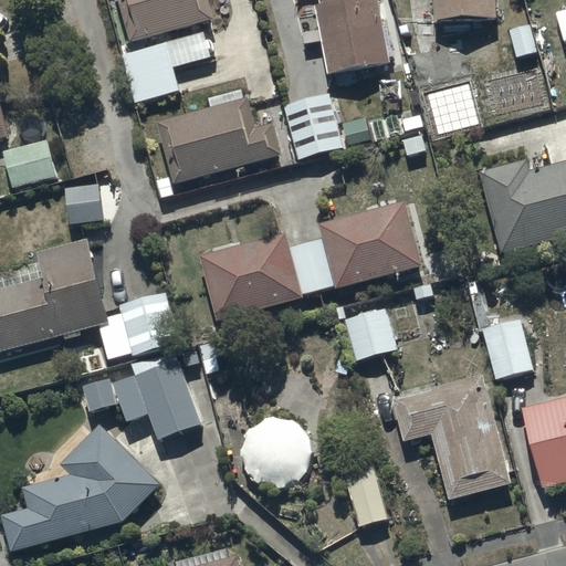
[(211,0),(119,0),(130,41),(217,18),(211,0)]
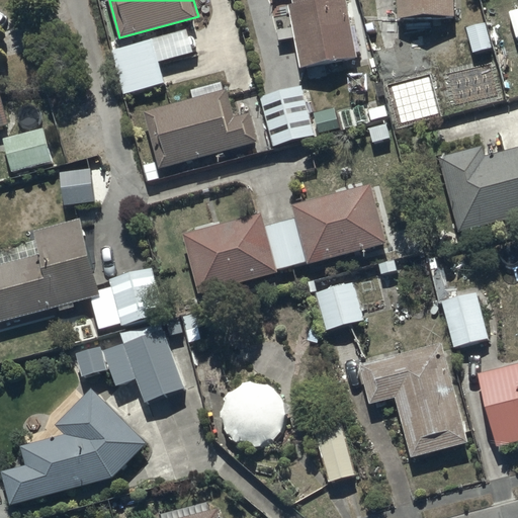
[(292,0),(294,4),(287,6),(300,67),(358,55),(346,0),(292,0)]
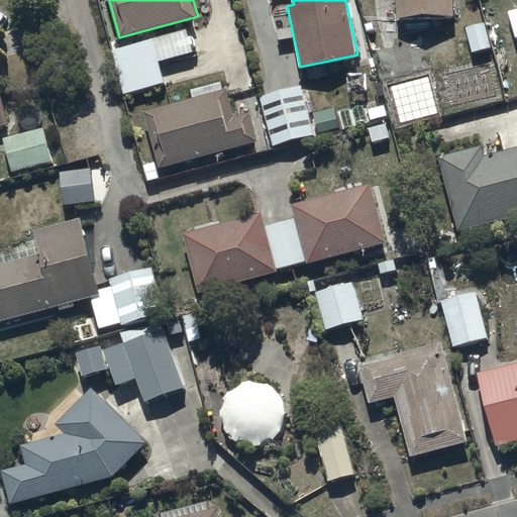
[(450,20),(449,0),(392,0),(392,21),(450,20)]
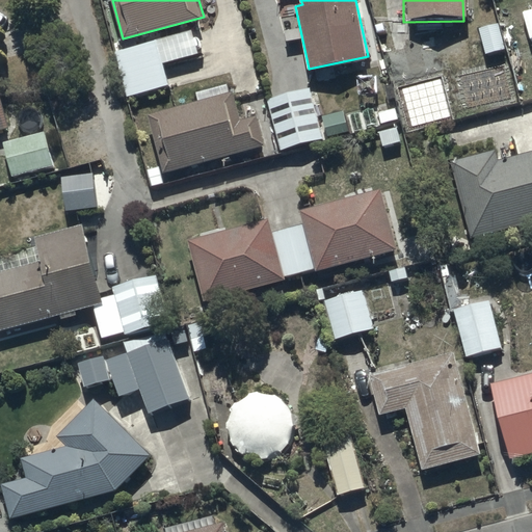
[(196,28),(115,51),(128,99),(170,87),(164,63),(203,53),(196,28)]
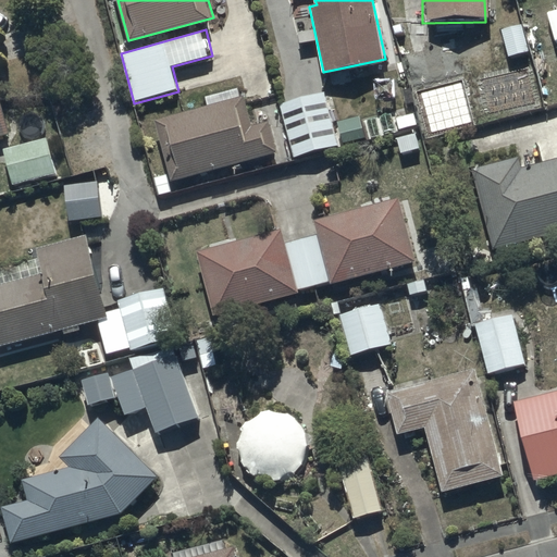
[(456,45),(407,56),(418,102),(467,91),(456,45)]
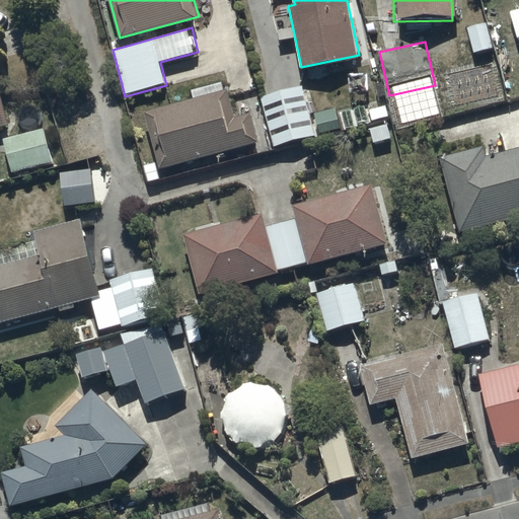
[(303,85),(261,96),(274,148),(316,137),(303,85)]
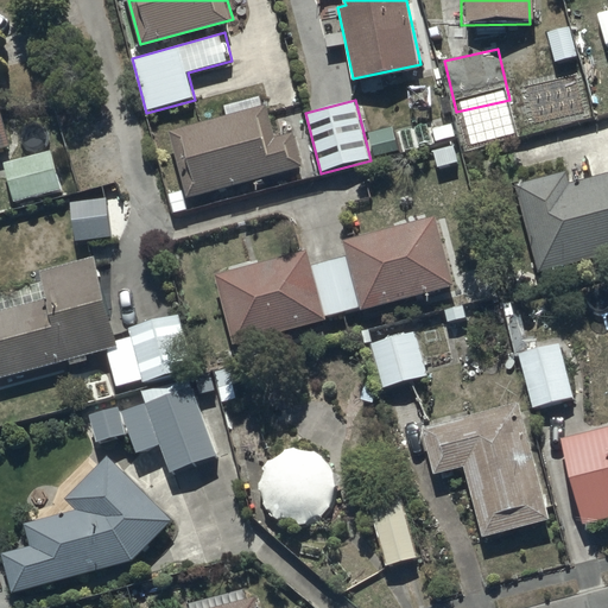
[(267,102),(170,131),(189,197),(303,165),(295,133),(277,138),(267,102)]
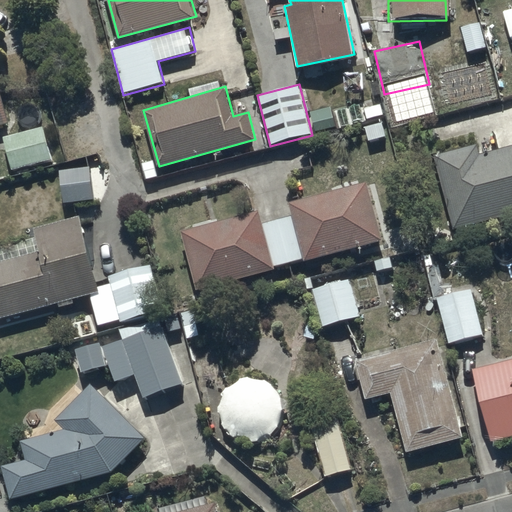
[(0,180),(54,164),(44,128),(0,140),(0,180)]
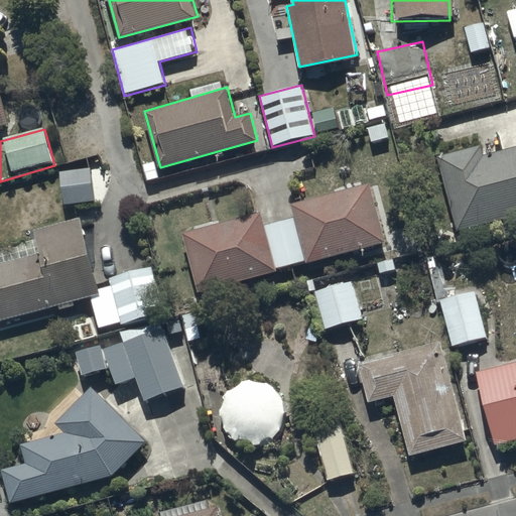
[(515,216),(515,146),(483,154),(481,146),(437,157),(457,232),(515,216)]
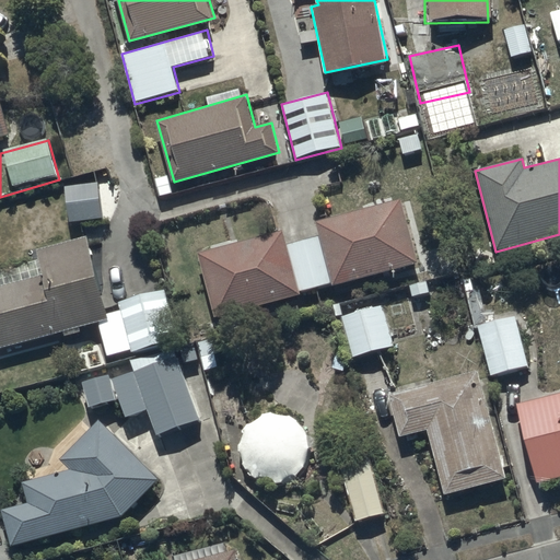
[(284,231),(200,253),(214,318),(302,296),(301,292),(333,283),(334,287),(419,264),(403,198),(317,220),(322,236),(288,245),(284,231)]
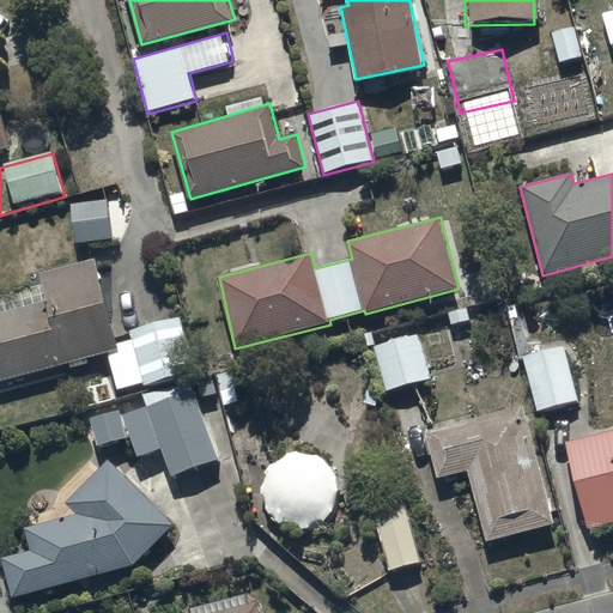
[(0,377),(117,349),(96,258),(42,271),(44,285),(0,296),(0,377)]
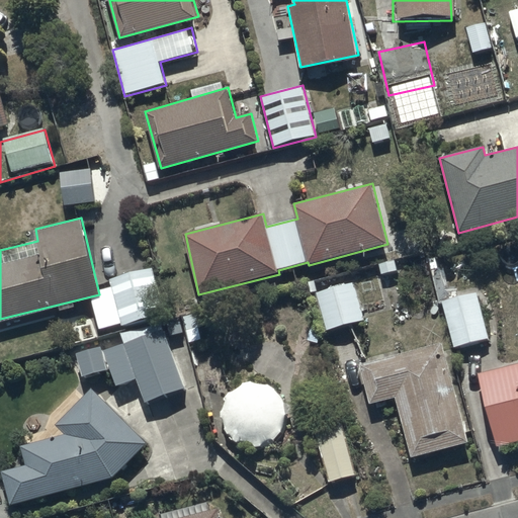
[(165,316),(154,269),(110,279),(111,287),(101,289),(103,298),(93,300),(98,319),(89,321),(92,331),(121,324),(121,326),(165,316)]
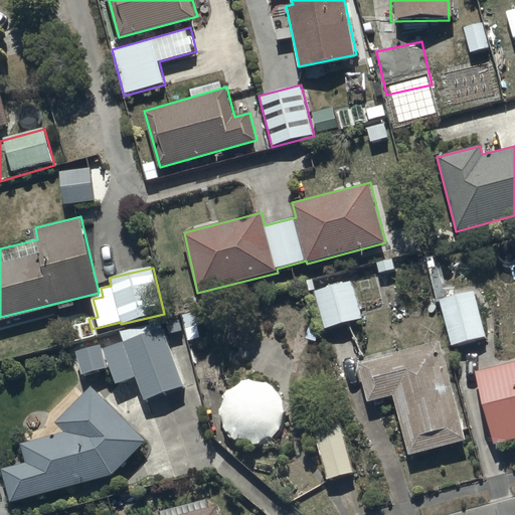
[(362,319),(350,279),(312,291),(324,331),(362,319)]
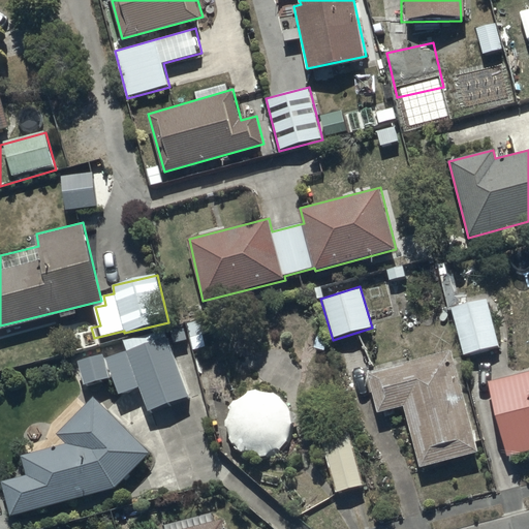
[(486,298),(452,307),(465,358),(498,349),(486,298)]
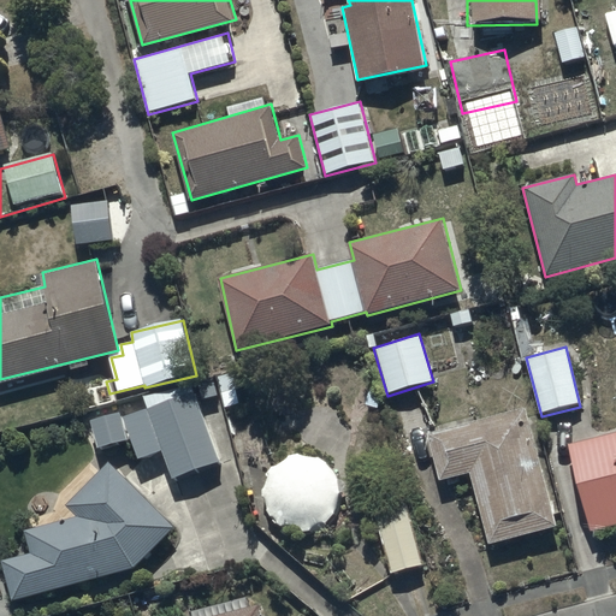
[(224,462),(195,385),(144,397),(149,409),(125,418),(123,412),(88,420),(99,448),(131,440),(138,461),(163,452),(173,480),(224,462)]
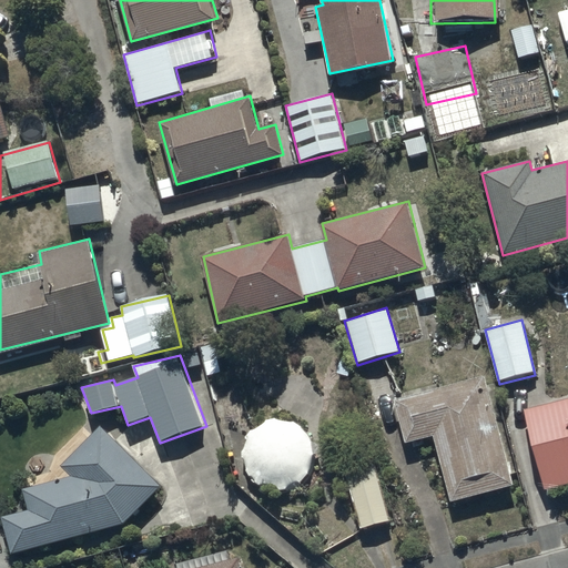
[(515,485),(485,375),(395,399),(407,444),(434,437),(452,503),(515,485)]
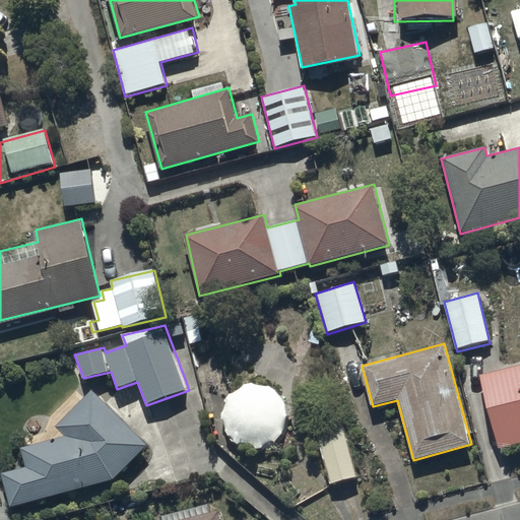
[(519,364),(480,375),(500,448),(519,442),(519,364)]
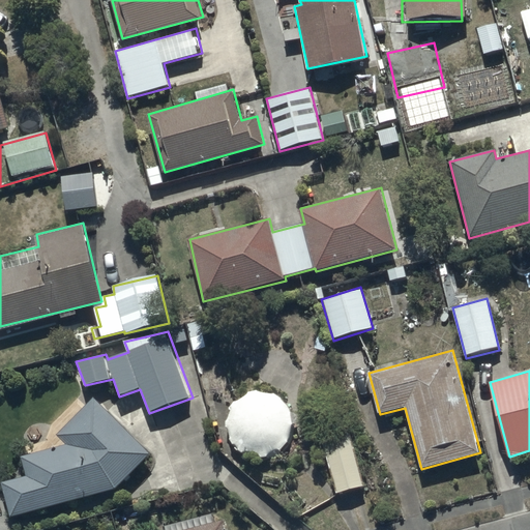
[(252,391),(248,392),(246,393),(243,394),(241,396),(238,398),(236,400),(234,402),(232,404),(231,406),(229,409),(228,411),(227,414),(226,417),(226,419),(225,422),(225,425),(226,429),(226,432),(227,434),(228,437),(229,440),(230,442),(232,444),(234,446),(236,448),(238,450),(240,452),(243,453),(245,455),(248,457),(251,457),(254,458),(257,458),(260,458),(263,458),(265,458),(268,457),(271,455),(273,454),(274,453),(276,452),(280,451),(282,449),(284,447),(285,445),(287,443),(288,441),(290,438),(291,436),(291,433),(292,431),(292,428),(293,424),(293,422),(292,419),(292,416),(291,414),(290,411),(289,409),(288,406),(286,404),(285,402),(283,400),(281,399),(278,396),(275,394),(273,393),(270,392),(268,391),(265,391),(263,390),(260,390),(257,390),(255,390),(252,391)]
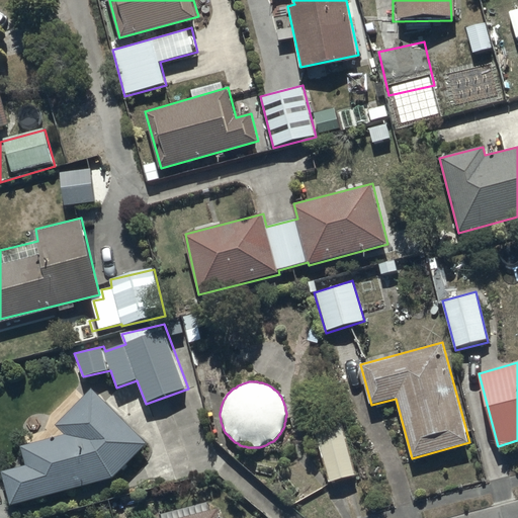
[(148,442),(91,389),(57,425),(63,434),(21,445),(26,465),(3,471),(12,505),(114,478),(148,442)]
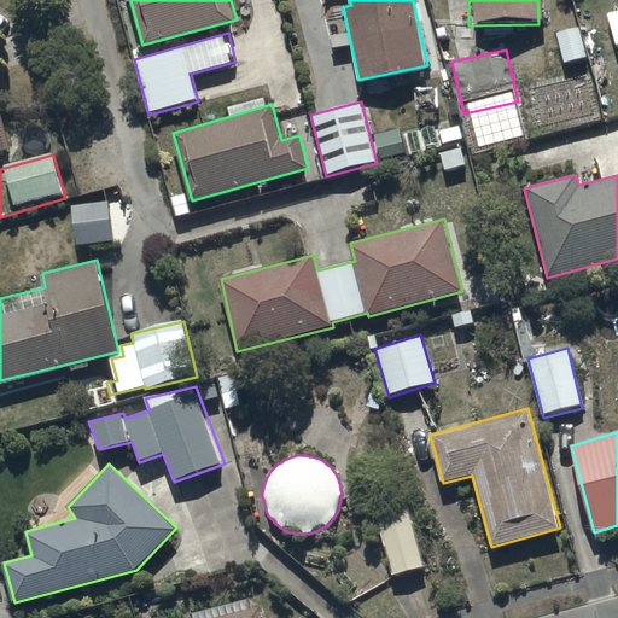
[(424,565),(407,502),(374,512),(390,575),(424,565)]
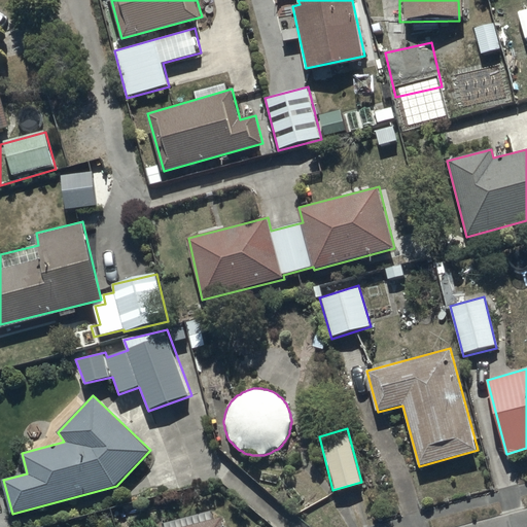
[(223,526),(221,518),(214,520),(211,510),(166,523),(167,526),(223,526)]
